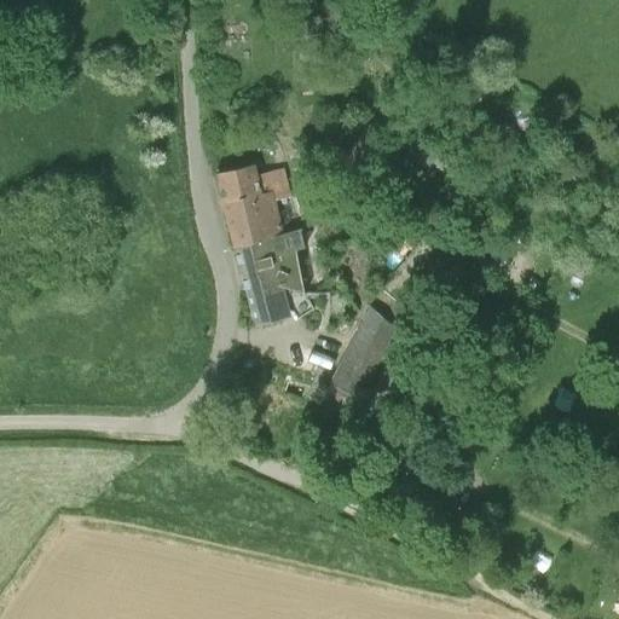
[(353,173),(404,106),(393,98),(342,165),(353,173)]
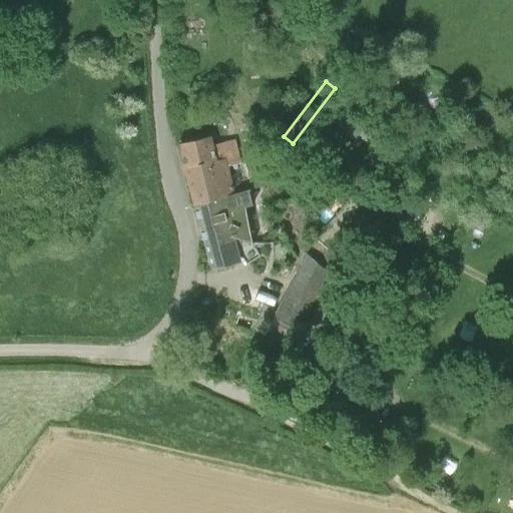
[(363,119),(361,117),(345,103),(334,117),(357,137),(364,128),(359,124),(363,119)]
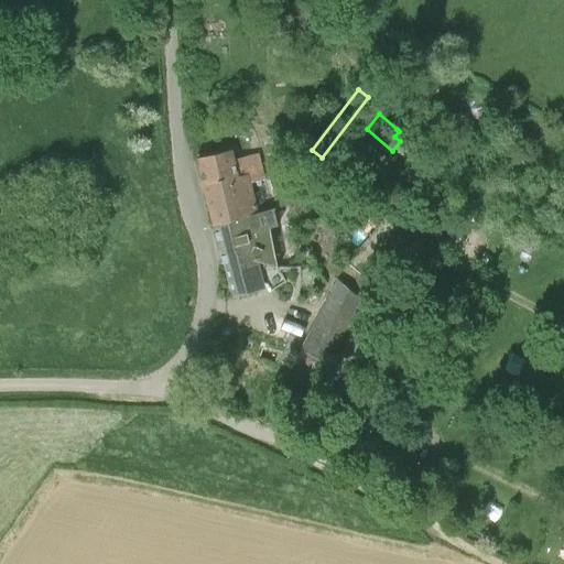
[(257,214),(257,213),(249,182),(264,177),(259,154),(234,160),(231,150),(198,158),(215,224),(257,214)]
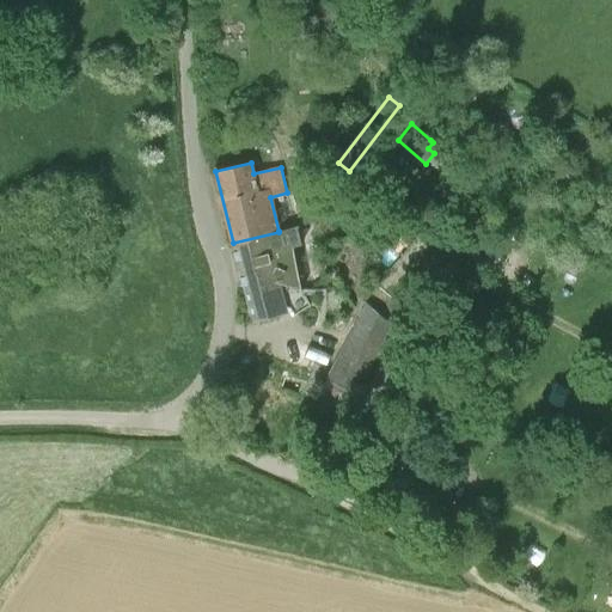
[(401,228),(408,240),(421,232),(414,220),(401,228)]
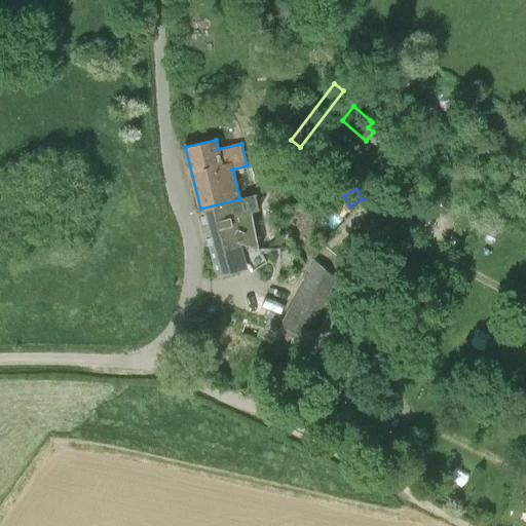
[(200,209),(207,232),(217,273),(245,266),(245,264),(248,263),(253,270),(267,261),(259,249),(252,211),(260,210),(256,193),(249,195),(239,198),(239,199),(200,209)]
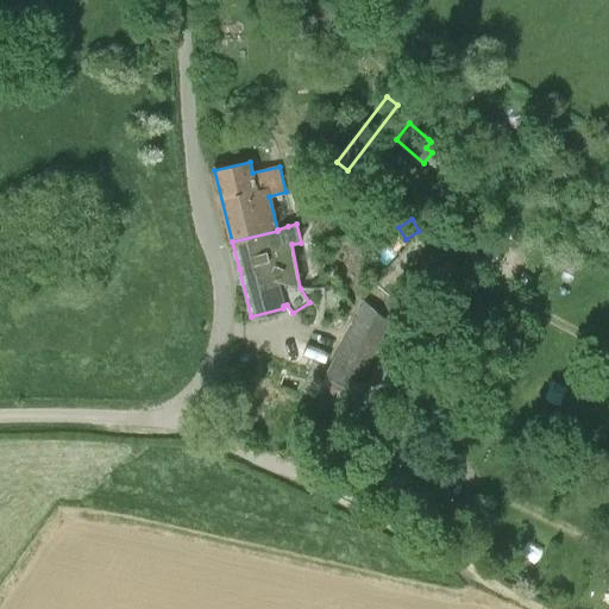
[(365,301),(365,302),(347,337),(372,350),(388,321),(365,301)]
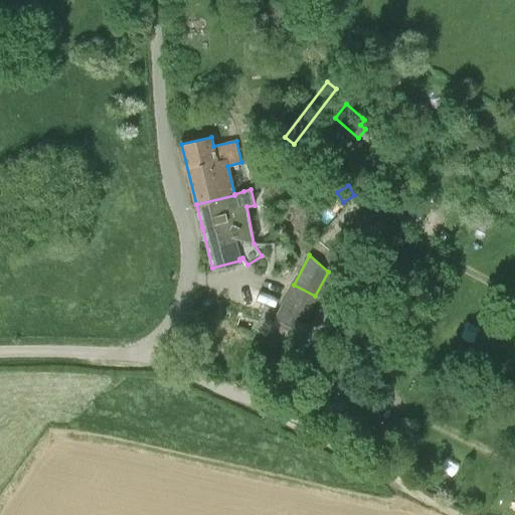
[(276,317),(277,318),(271,329),(281,335),(276,345),(285,350),(291,338),(293,339),(298,329),(315,296),(294,285),(276,317)]
